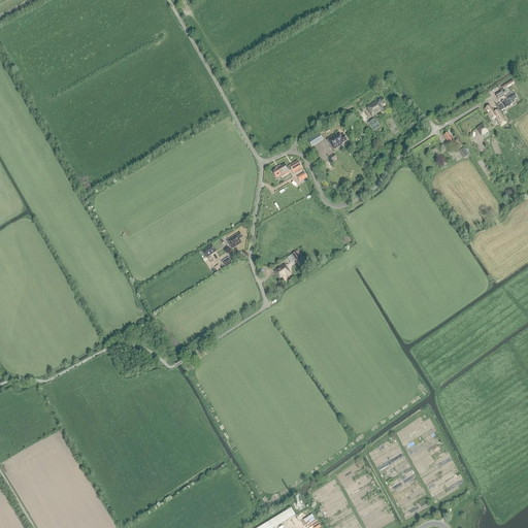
[(496,96),(498,100),(504,96),(503,95),(506,94),(505,92),(504,92),(502,93),(501,92),(501,93),(496,96)]
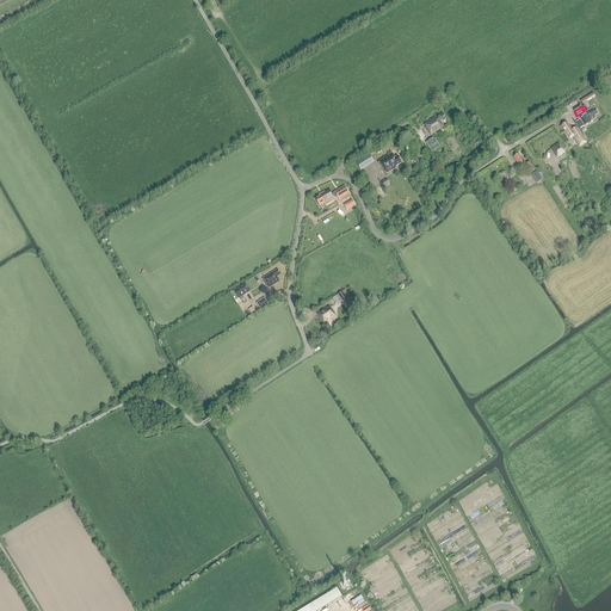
[(594,116),(598,113),(594,107),(592,109),(592,107),(585,112),(587,117),(585,118),(584,117),(580,119),(585,127),(591,122),(591,121),(596,118),(594,116)]
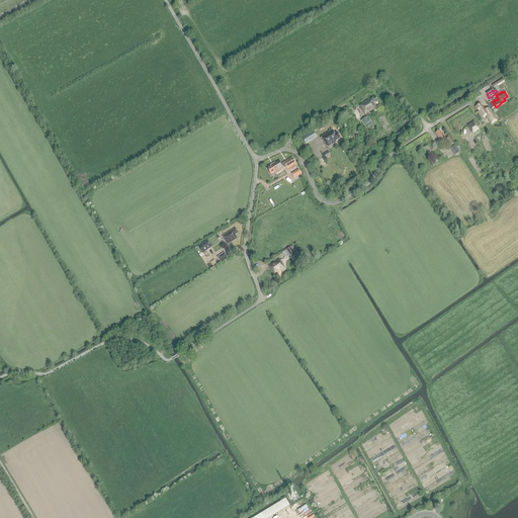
[(374,104),(377,101),(374,97),(369,100),(369,99),(359,105),(365,115),(377,108),(374,104)]
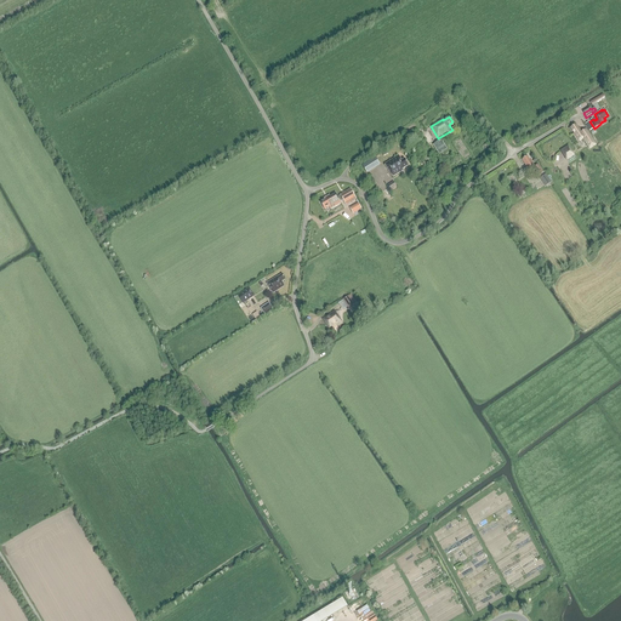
[(573,135),(577,142),(582,140),(590,149),(596,146),(586,130),(582,132),(579,127),(577,129),(575,125),(570,129),(574,134),(573,135)]
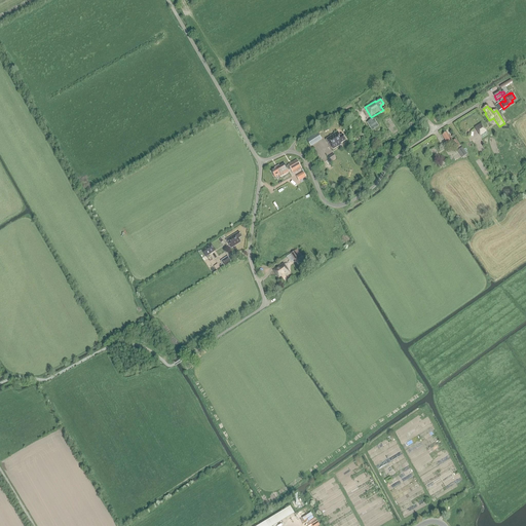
[(372,130),(379,126),(374,118),(367,122),(372,130)]
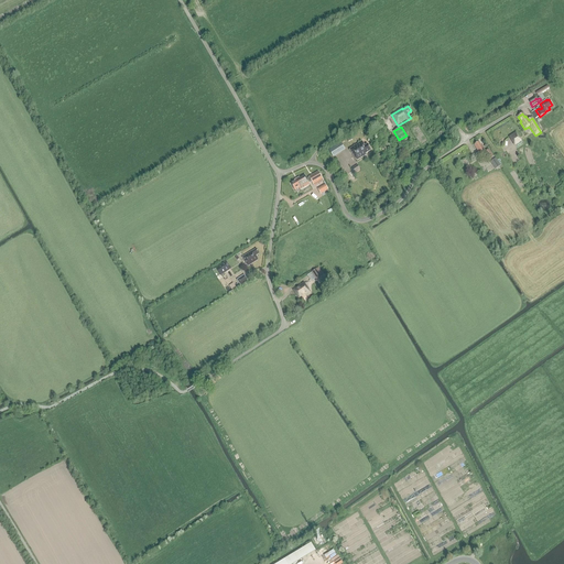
[(516,133),(509,137),(514,145),(521,141),(516,133)]
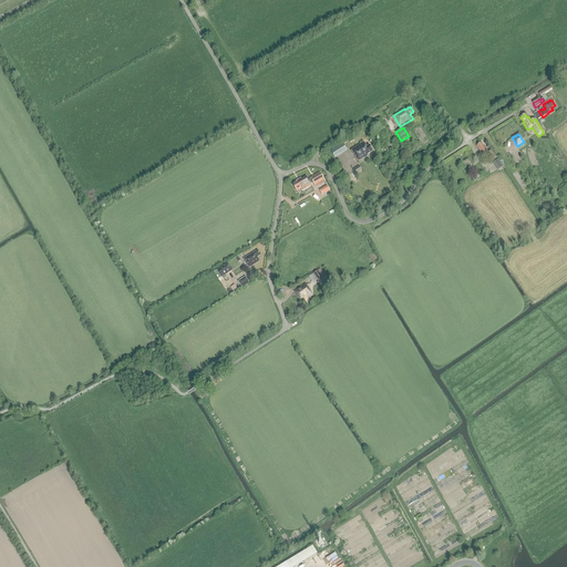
[(363,143),(351,151),(359,162),(368,155),(368,154),(373,151),(370,145),(367,147),(363,143)]
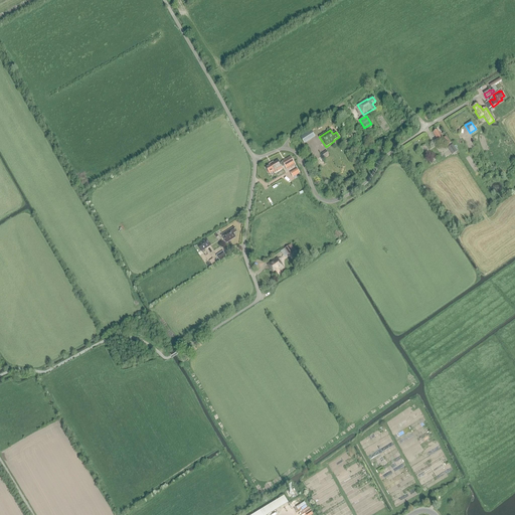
[(436,137),(435,138),(438,142),(442,139),(447,146),(451,144),(447,137),(444,139),(444,138),(440,132),(439,133),(437,130),(433,133),(436,137)]
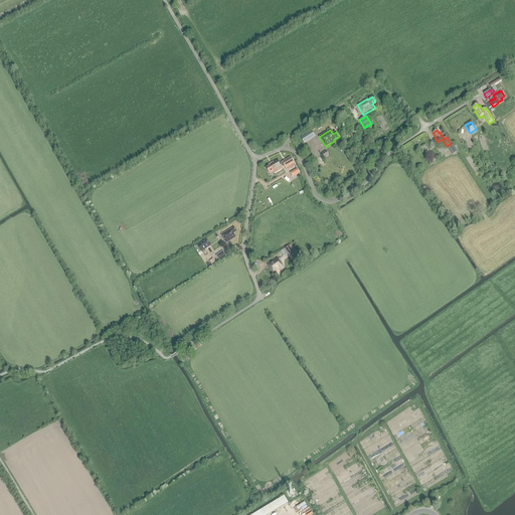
[(304,143),(315,136),(311,131),(301,138),(304,143)]
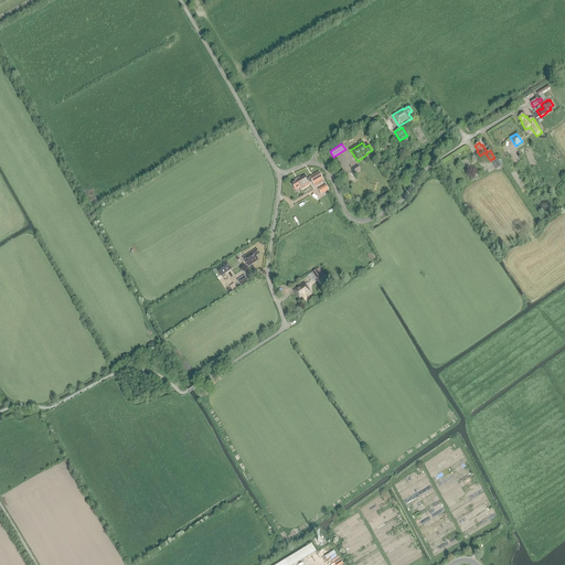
[(491,162),(496,170),(501,166),(497,159),(491,162)]
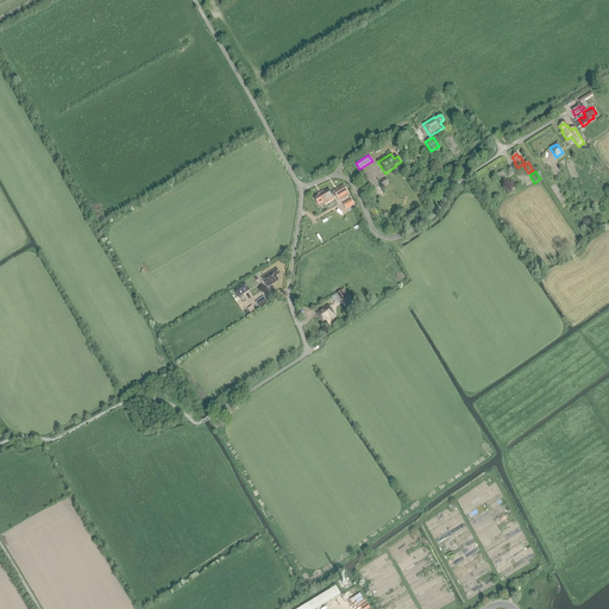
[(380,182),(383,188),(389,183),(385,177),(380,182)]
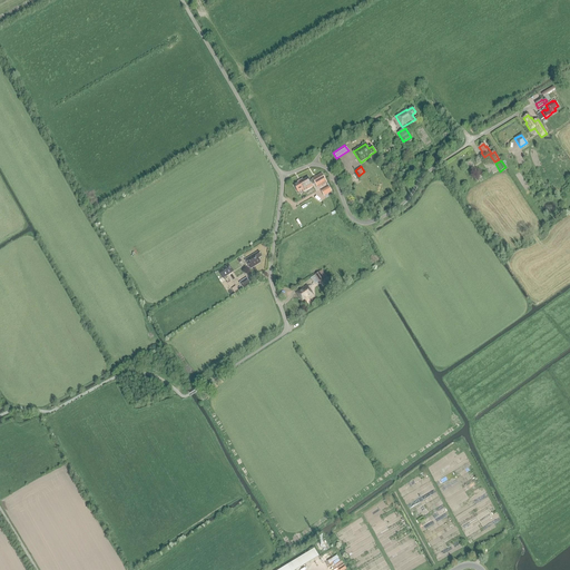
[(302,179),(297,182),(298,183),(294,186),(297,193),(302,190),(303,192),(313,186),(312,185),(315,184),(316,186),(321,184),(322,186),(326,183),(322,174),(312,179),(310,182),(307,177),(302,179)]
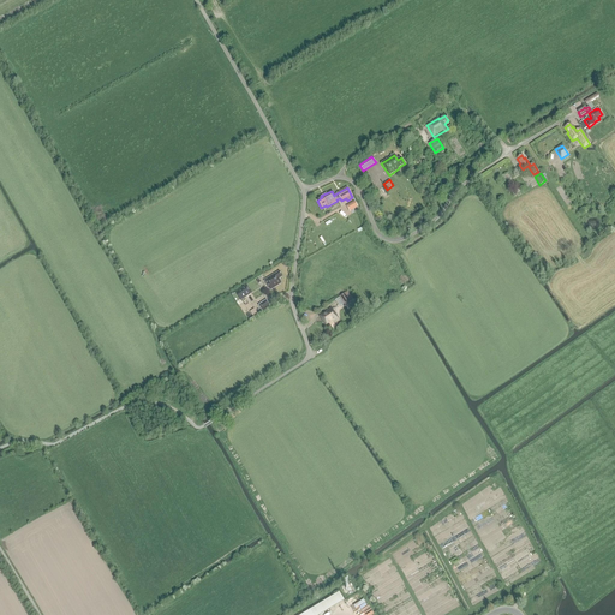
[(354,202),(346,206),(350,212),(357,207),(354,202)]
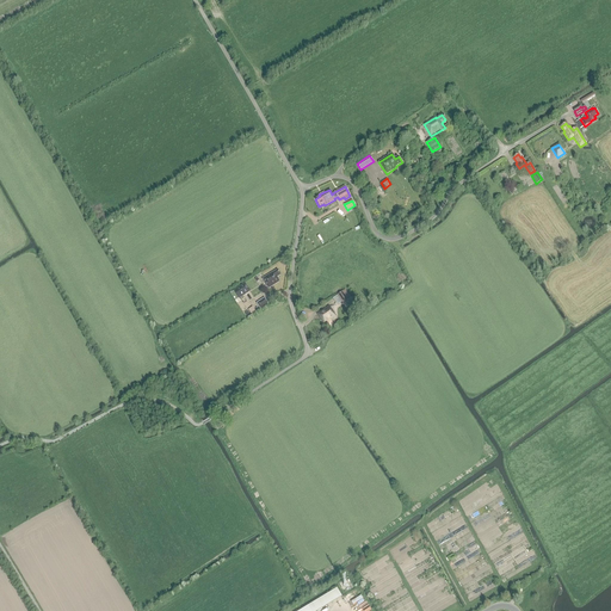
[(263,279),(269,289),(279,282),(277,277),(281,275),(277,270),(272,273),(272,272),(263,279)]
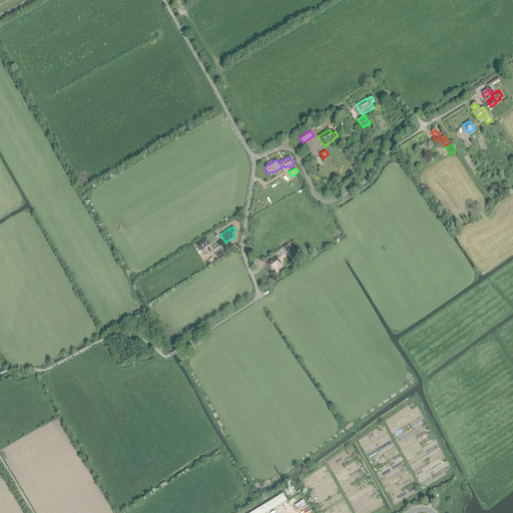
[(200,249),(209,244),(205,238),(197,243),(200,249)]
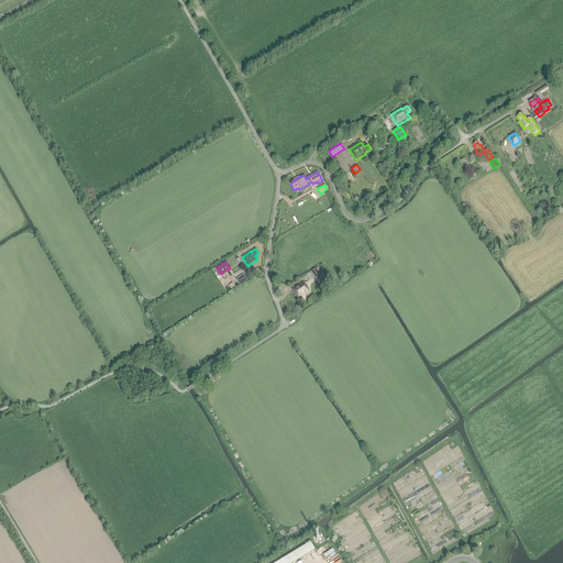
[(322,274),(318,267),(306,275),(310,282),(315,278),(315,279),(322,274)]
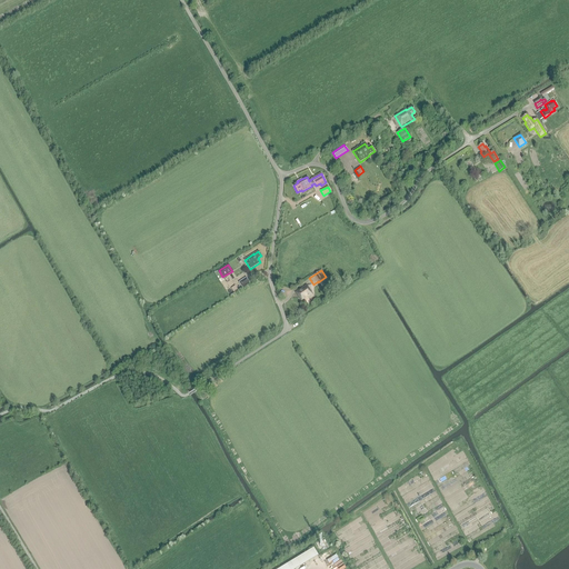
[(239,282),(242,288),(249,283),(246,278),(239,282)]
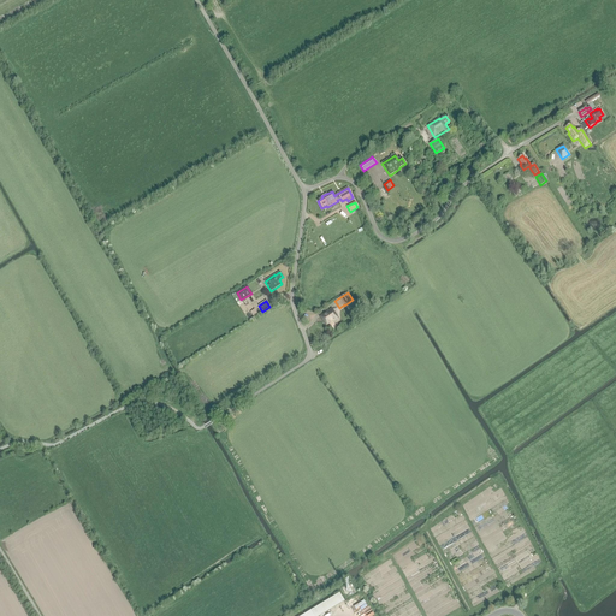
[(320,317),(327,329),(339,320),(331,309),(320,317)]
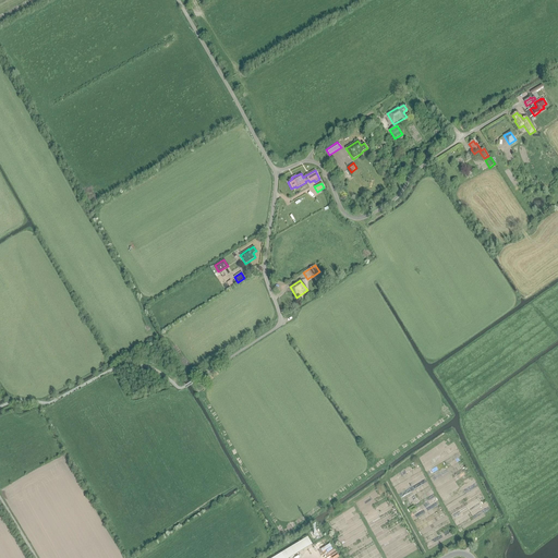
[(444,498),(449,513),(465,508),(464,505),(469,502),(465,495),(449,501),(449,499),(447,500),(446,497),(444,498)]
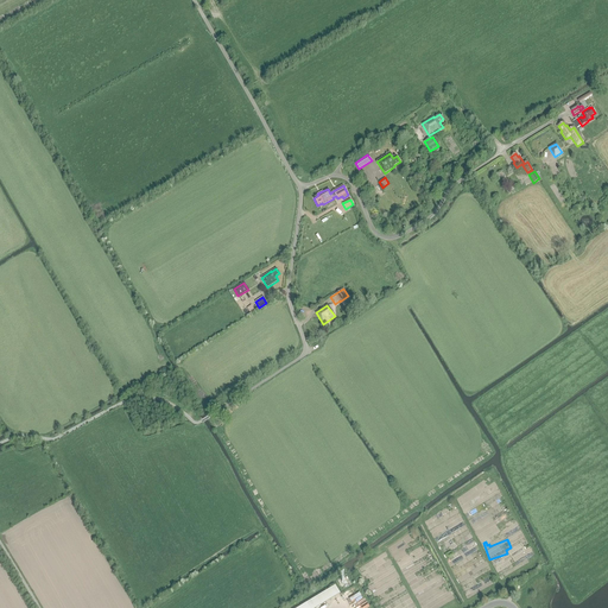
[(500,562),(494,564),(499,575),(501,575),(501,572),(508,569),(507,567),(512,564),(510,561),(507,562),(506,558),(500,562)]
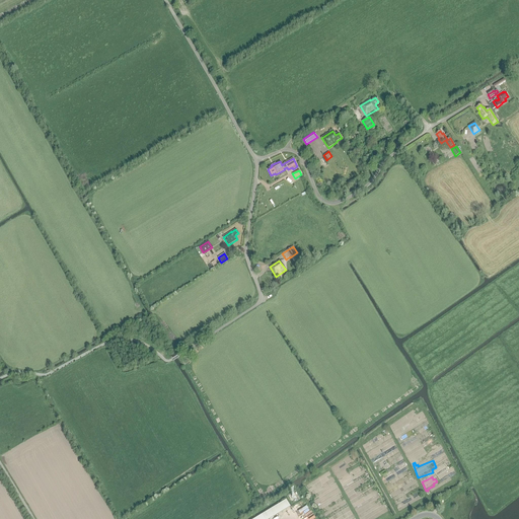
[(252,518),(273,518),(292,509),(287,500),(252,518)]
